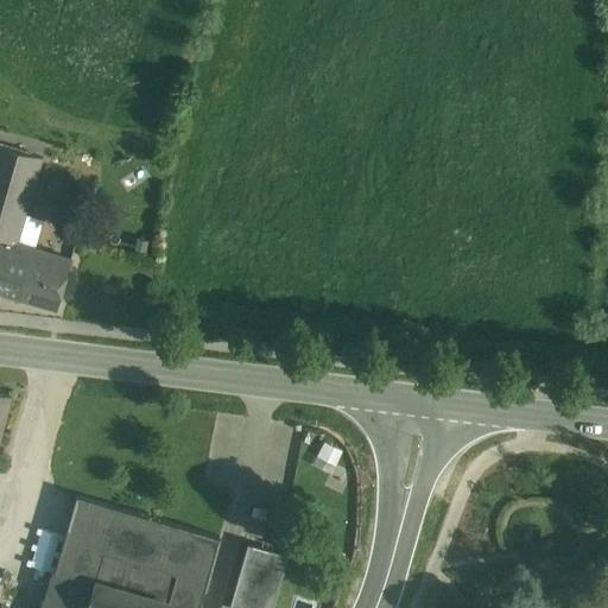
[(42,159),(0,146),(0,198),(7,201),(0,226),(0,239),(17,244),(42,159)]
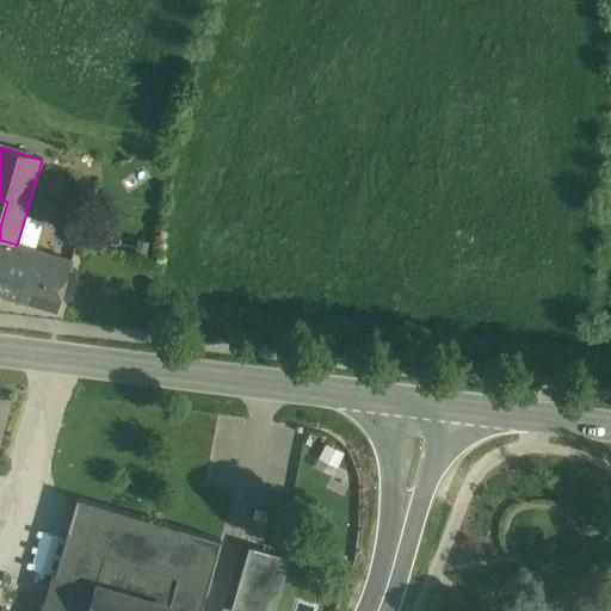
[(0,227),(7,202),(0,199),(0,295),(19,301),(34,251),(17,245),(0,240),(0,227)]
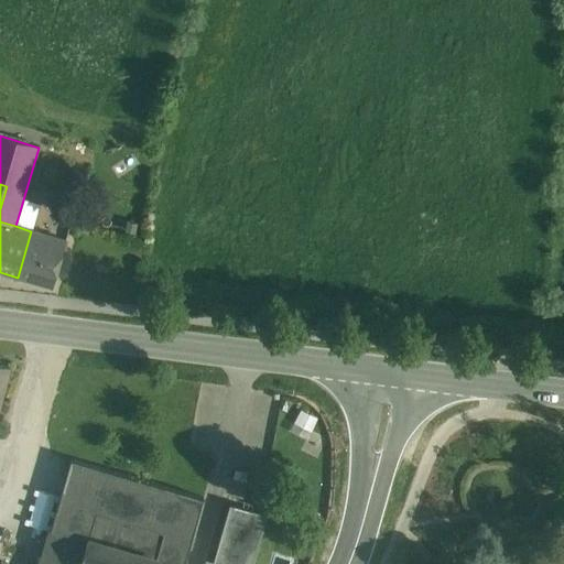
[(65,240),(31,231),(18,278),(51,288),(65,240)]
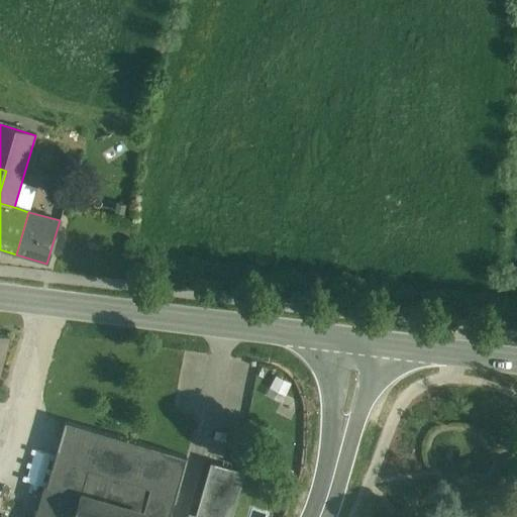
[(0,369),(8,337),(0,335),(0,369)]
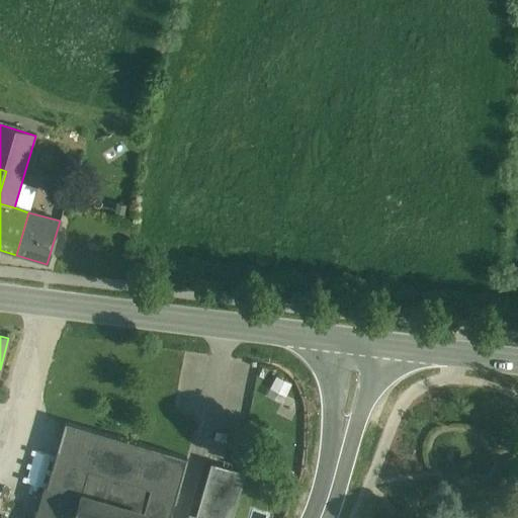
[(268,372),(261,397),(284,404),(291,380),(268,372)]
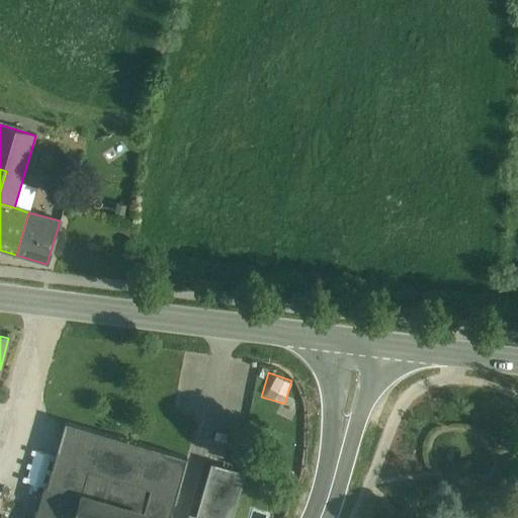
[(169,517),(187,458),(65,423),(36,517),(169,517)]
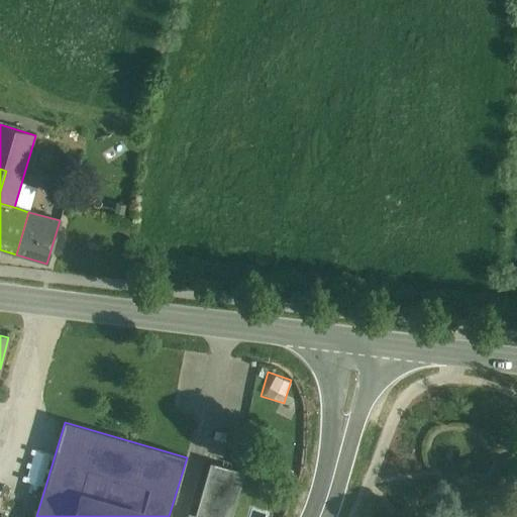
[(212,464),(197,516),(190,515),(189,516),(229,516),(242,474),(212,464)]
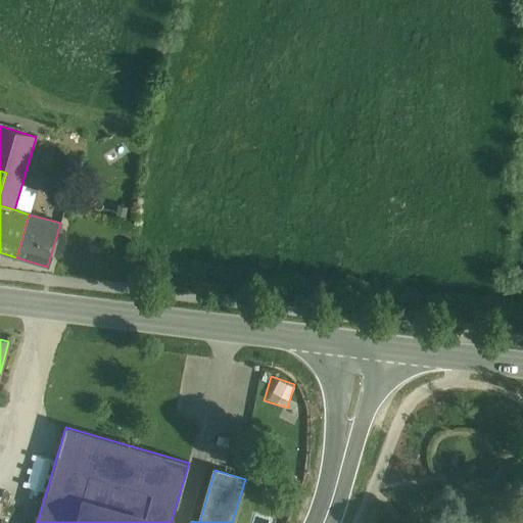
[(15,498),(7,496),(4,508),(12,511),(15,498)]
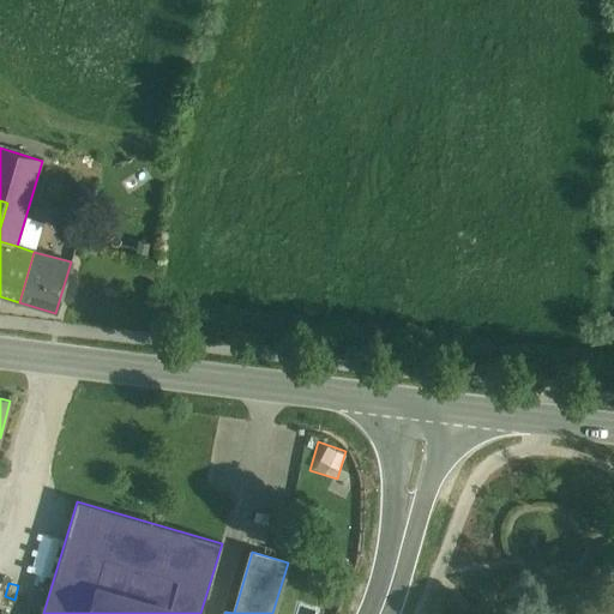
[(453,599),(441,607),(445,613),(455,613),(461,611),(453,599)]
